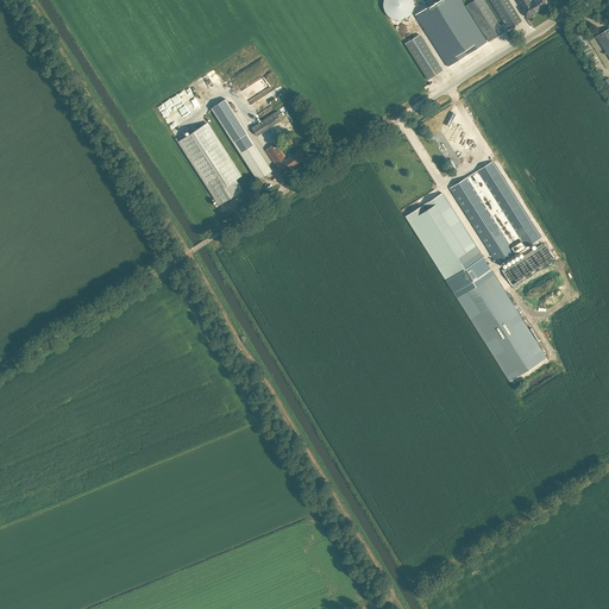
[(383,0),(383,4),(383,7),(384,10),(385,13),(388,16),(390,17),(393,19),(395,19),(397,19),(401,19),(403,19),(406,18),(410,14),(412,12),(413,11),(414,6),(414,5),(414,2),(413,0),(383,0)]
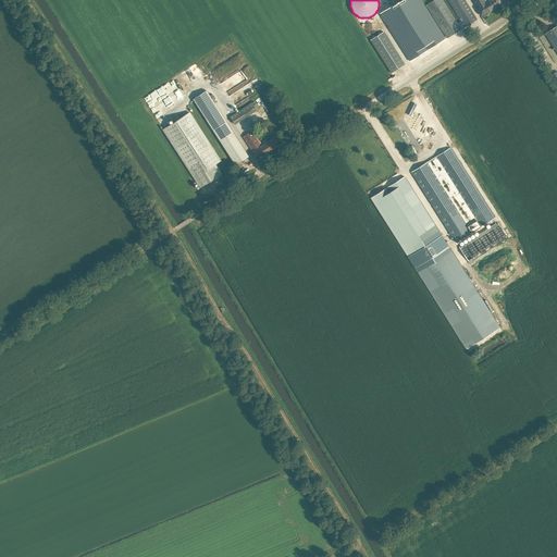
[(420,0),(400,0),(380,13),(410,61),(445,39),(420,0)]
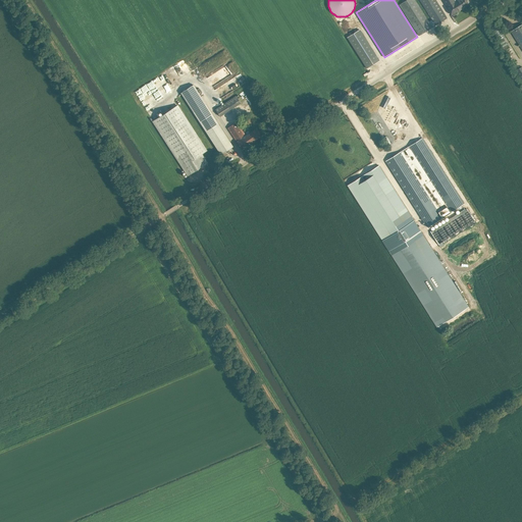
[(419,36),(435,24),(432,19),(428,21),(415,0),(406,0),(400,4),(419,36)]
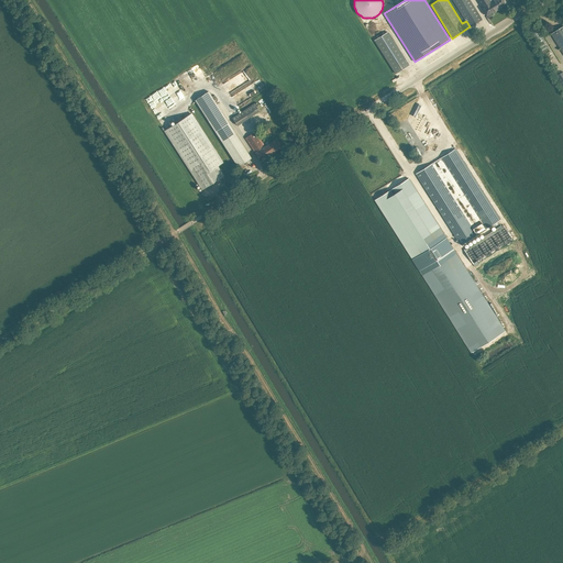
[(482,19),(470,0),(452,0),(466,21),(470,26),(482,19)]
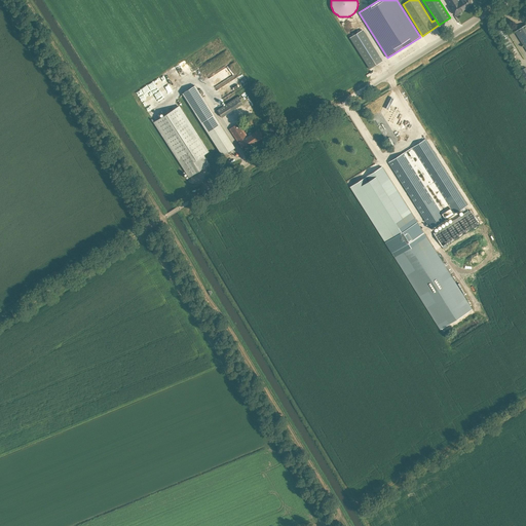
[(447,0),(451,6),(450,7),(455,14),(472,4),(468,0),(447,0)]
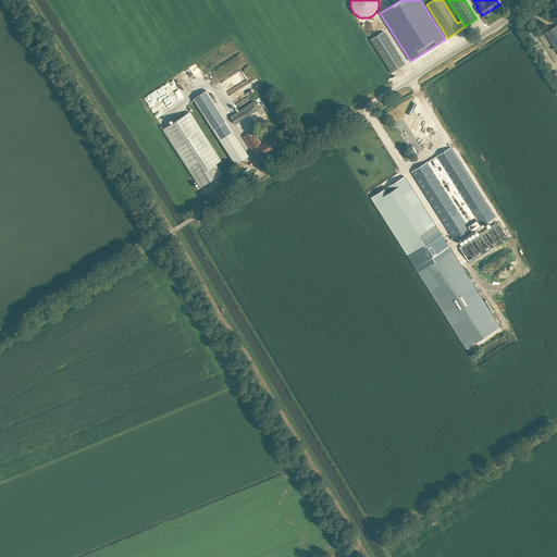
[(556,26),(545,34),(556,51),(556,26)]
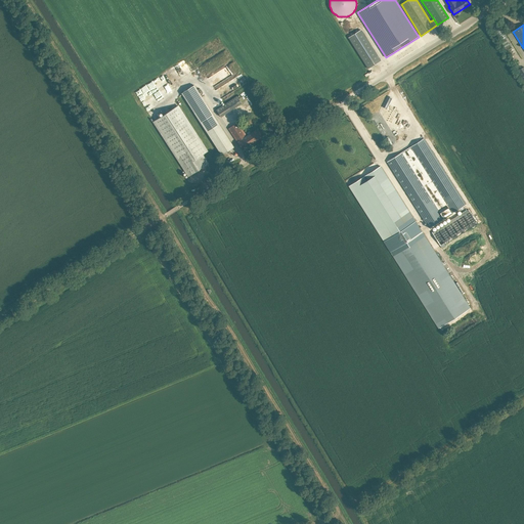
[(349,37),(368,69),(381,60),(361,30),(349,37)]
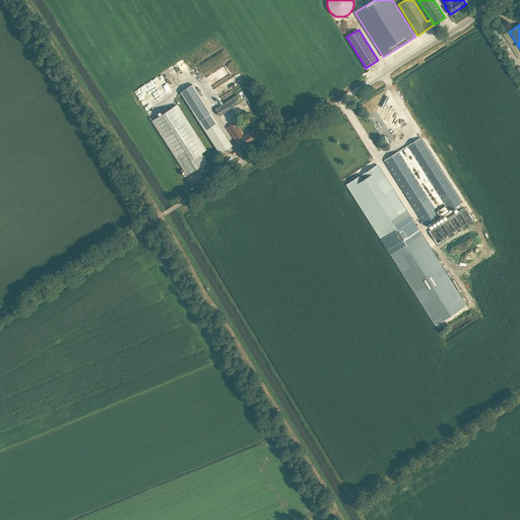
[(210,65),(208,61),(198,66),(202,73),(208,70),(206,67),(210,65)]
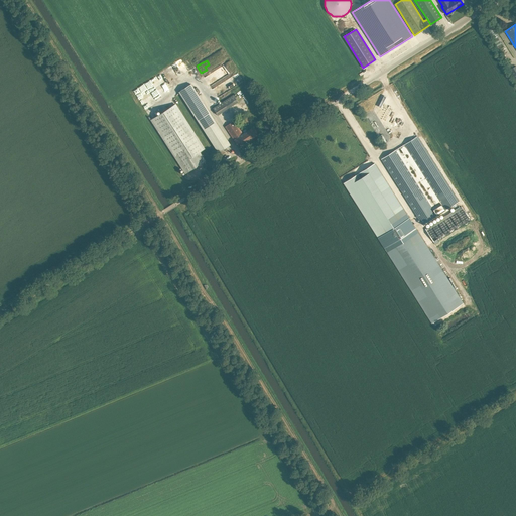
[(149,90),(156,102),(162,99),(161,97),(167,93),(163,88),(167,86),(160,74),(138,87),(141,92),(144,90),(145,92),(149,90)]
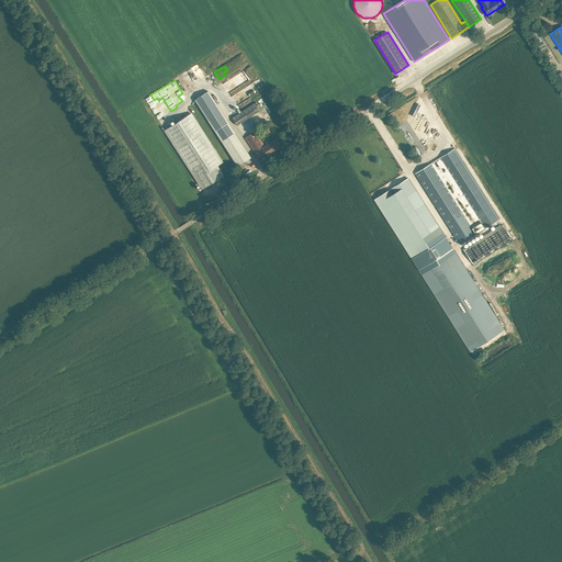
[(194,100),(237,167),(250,158),(208,92),(194,100)]
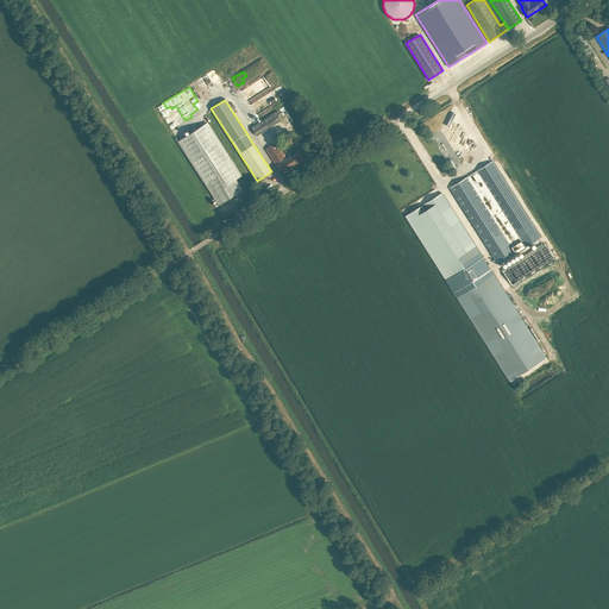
[(251,127),(257,136),(281,120),(276,112),(251,127)]
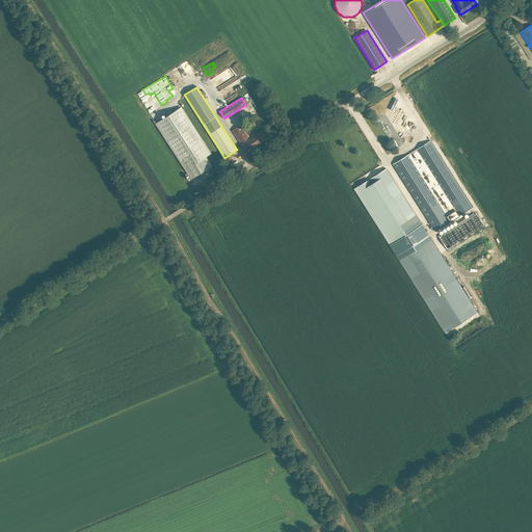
[(155,124),(191,180),(212,166),(206,157),(211,153),(181,107),(155,124)]
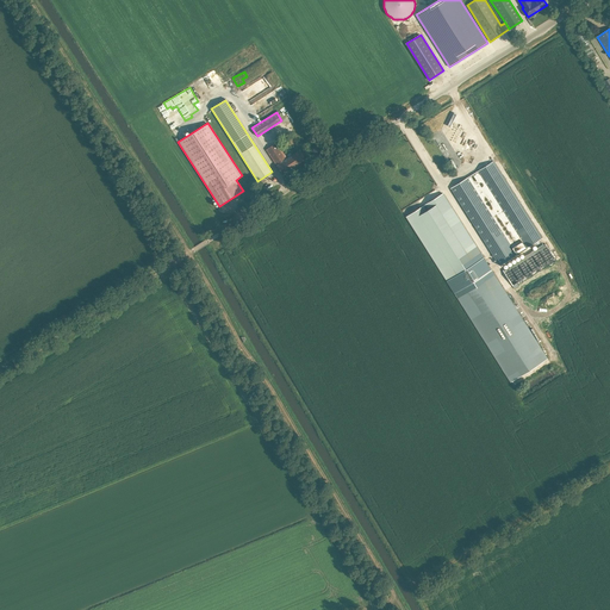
[(266,149),(282,174),(305,160),(299,150),(287,159),(277,143),(266,149)]
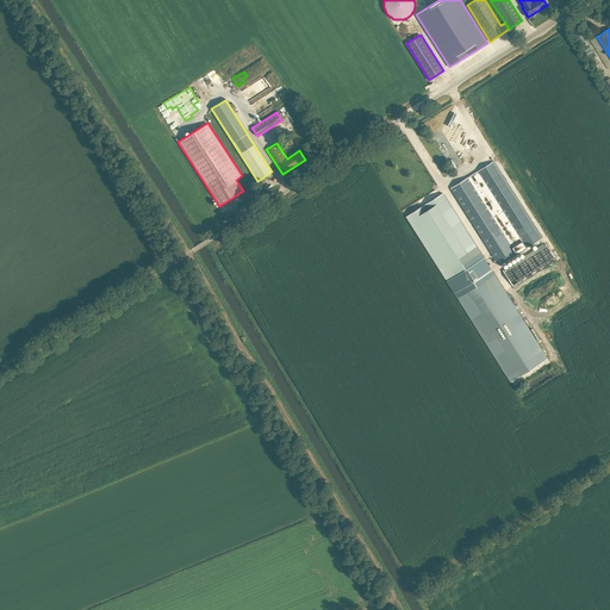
[(542,238),(493,162),(452,188),(499,265),(542,238)]
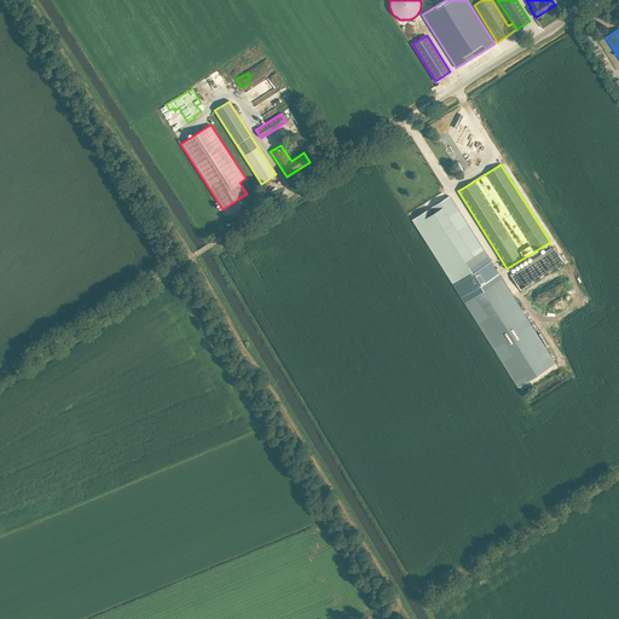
[(450,196),(411,220),(518,387),(556,364),(450,196)]
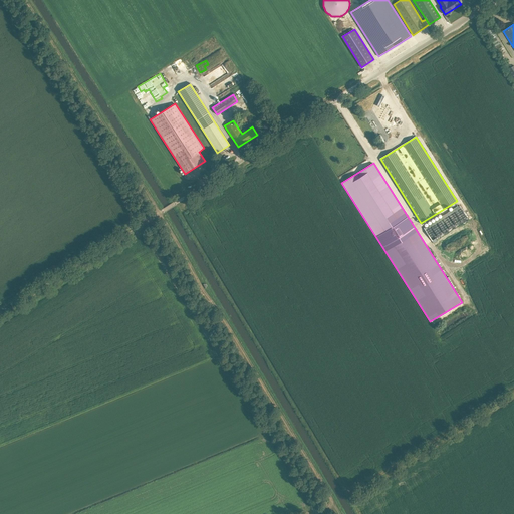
[(424,228),(432,241),(468,218),(459,205),(424,228)]
